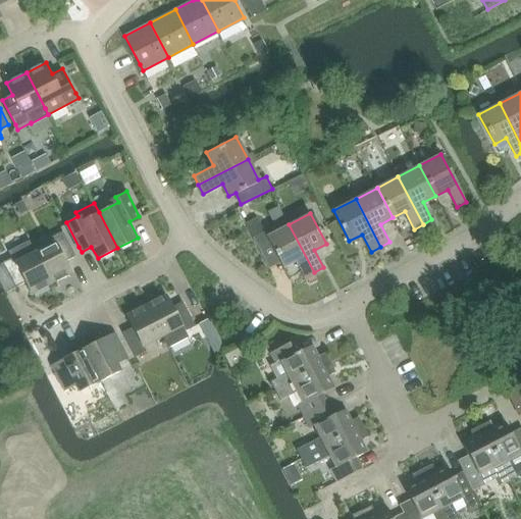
[(263,230),(253,236),(269,267),(279,261),(282,266),(296,260),(304,277),(314,272),(289,224),(266,236),(263,230)]
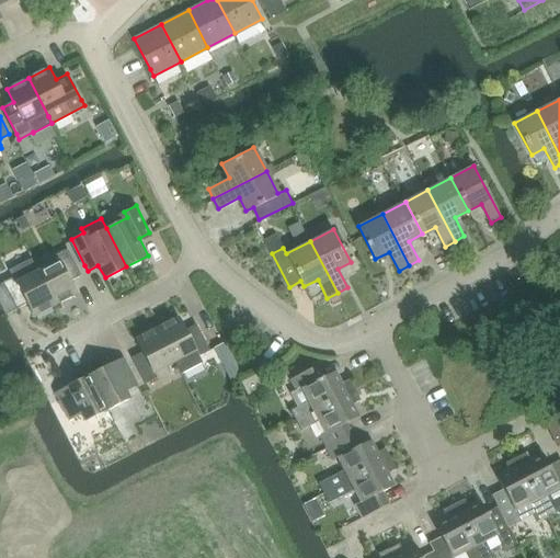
[(56,304),(77,292),(71,280),(81,274),(68,248),(56,254),(59,259),(38,270),(56,304)]
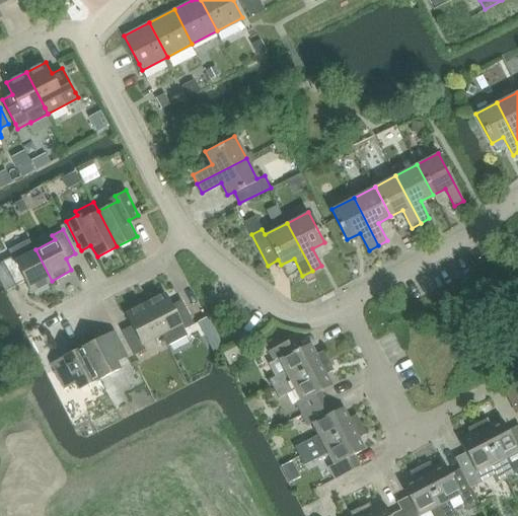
[(14,254),(0,261),(0,279),(5,290),(25,279),(31,291),(52,281),(35,249),(16,260),(14,254)]
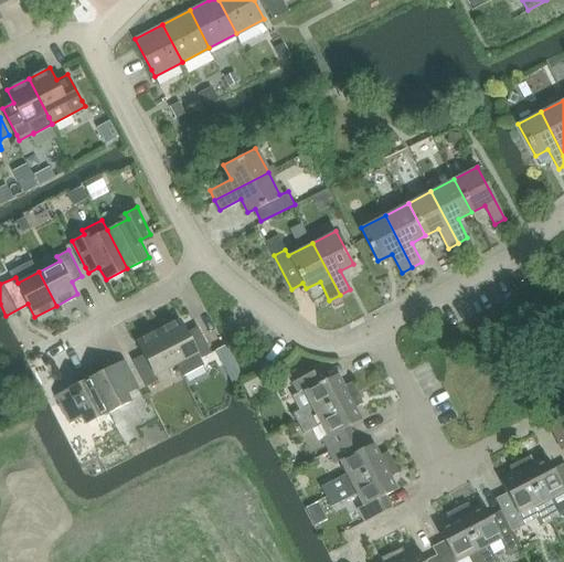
[(181,318),(159,329),(177,363),(183,375),(204,363),(201,358),(212,351),(198,325),(188,330),(181,318)]
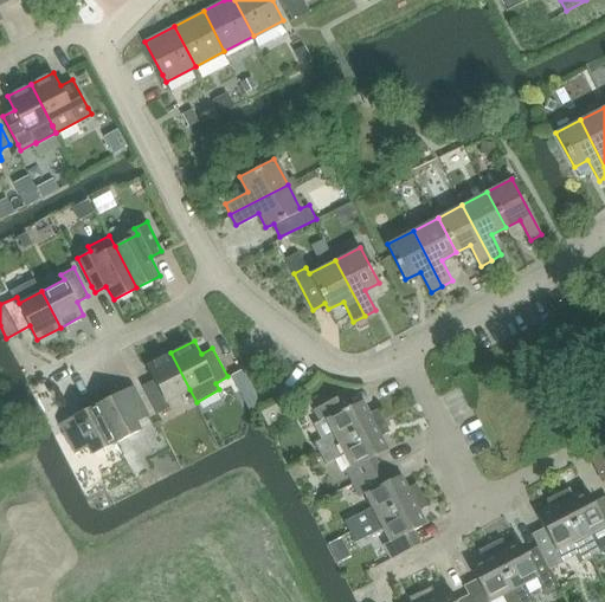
[(167,401),(190,389),(171,353),(147,364),(154,379),(142,384),(158,413),(171,406),(167,401)]
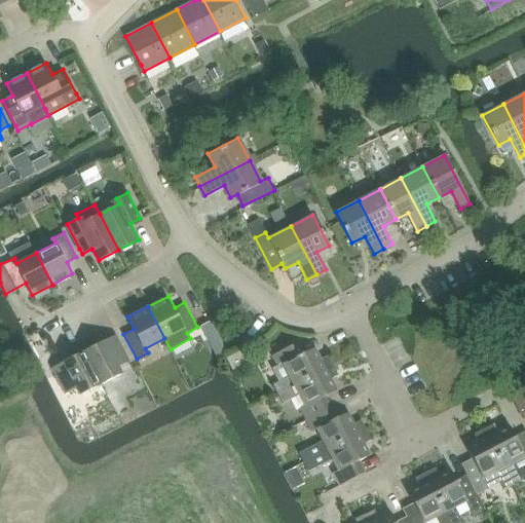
[(217,332),(211,320),(201,324),(209,336),(217,332)]
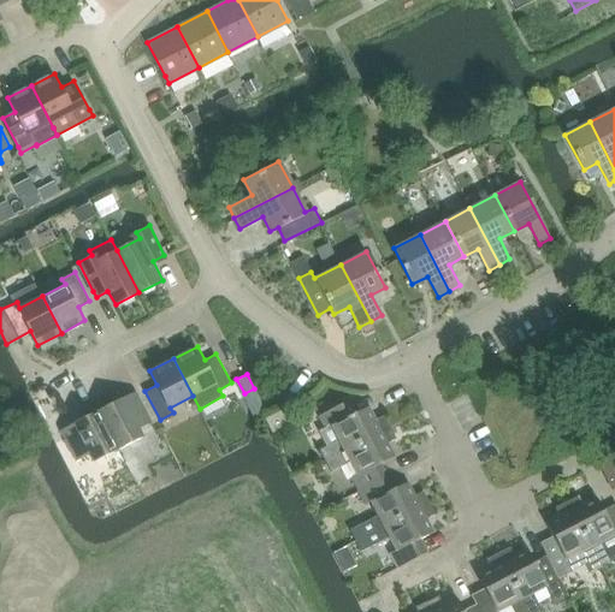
[(93,400),(96,406),(118,449),(143,435),(140,427),(152,421),(136,390),(112,403),(107,393),(93,400)]
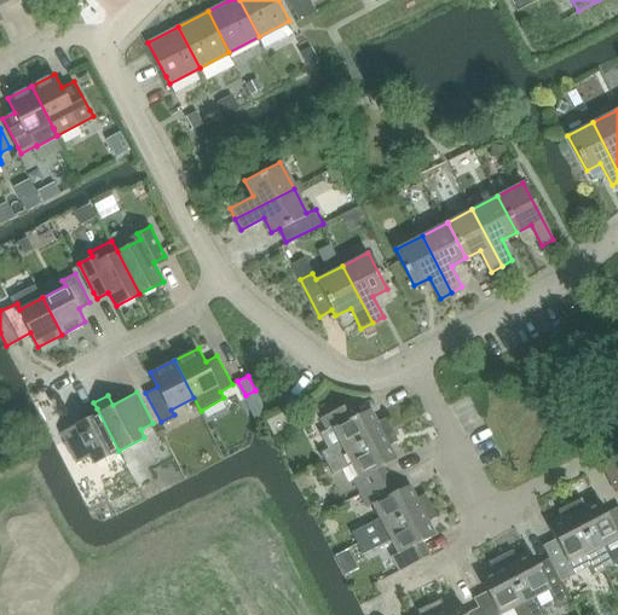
[(61,431),(76,462),(90,456),(93,464),(119,451),(97,408),(93,402),(80,408),(86,419),(61,431)]
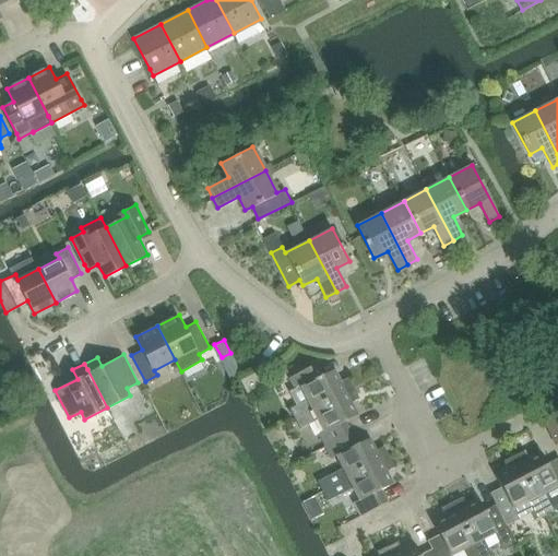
[(291,391),(297,403),(289,407),(294,417),(353,387),(348,377),(340,381),(333,368),(321,375),(316,364),(289,377),(295,389),(291,391)]
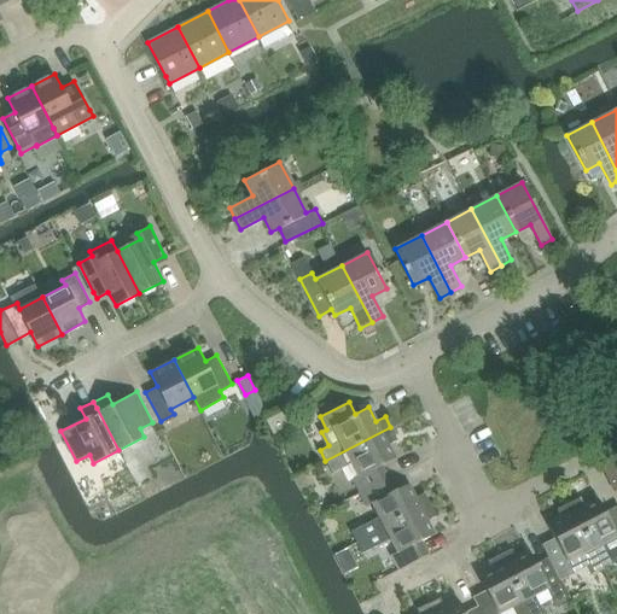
[(280,410),(266,419),(274,433),(283,430),(285,420),(280,410)]
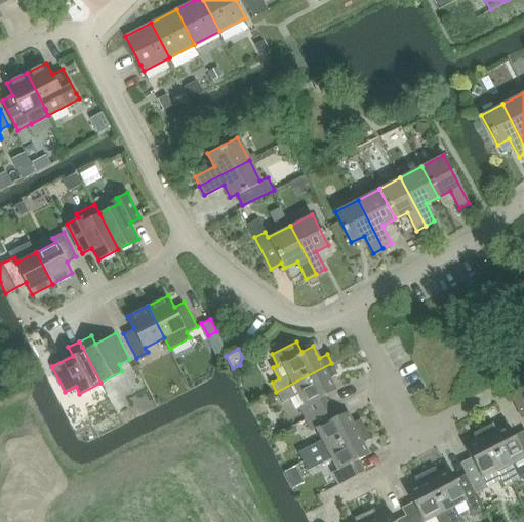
[(296,392),(303,404),(298,406),(304,417),(330,404),(324,394),(335,388),(329,376),(336,373),(331,363),(276,392),(281,400),(296,392)]
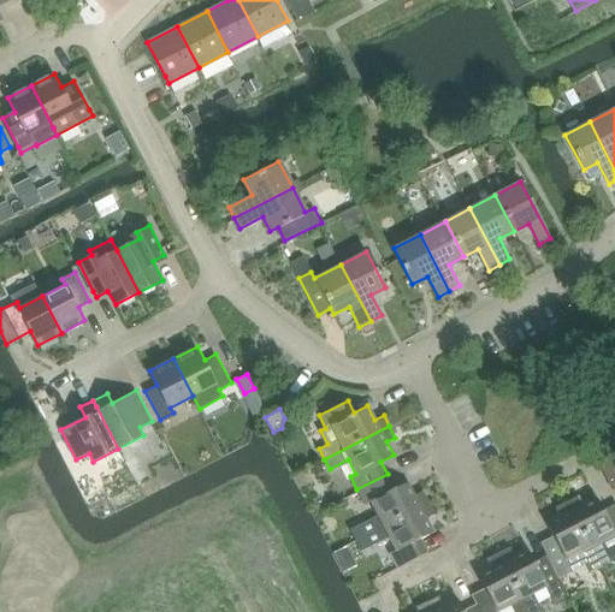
[(356,538),(429,500),(423,489),(413,494),(406,481),(394,487),(388,474),(356,489),(364,503),(370,500),(377,514),(358,523),(352,526),(356,538)]
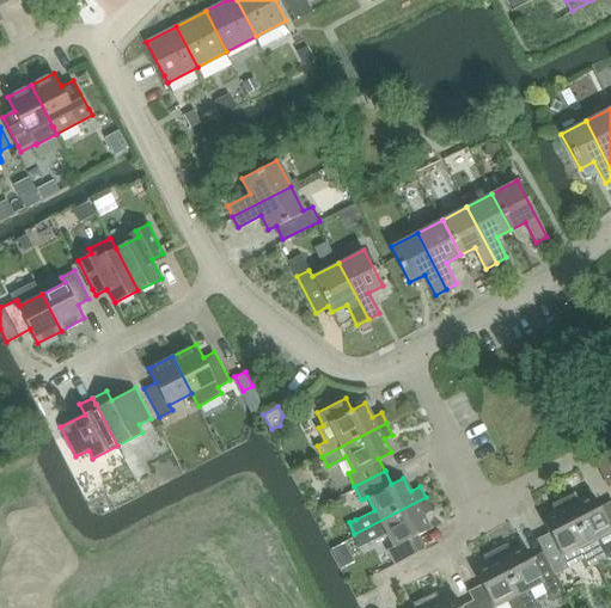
[(574,491),(563,497),(564,499),(596,560),(606,554),(610,557),(610,499),(599,505),(592,493),(579,499),(574,491)]
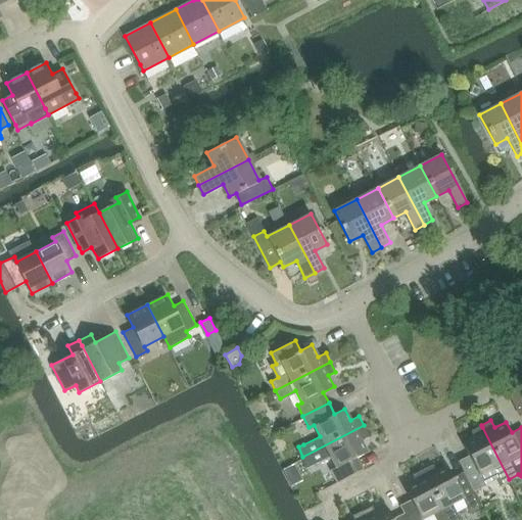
[(306,466),(313,464),(329,456),(335,467),(332,469),(338,480),(363,467),(357,456),(367,451),(361,439),(369,435),(364,425),(302,457),(306,466)]
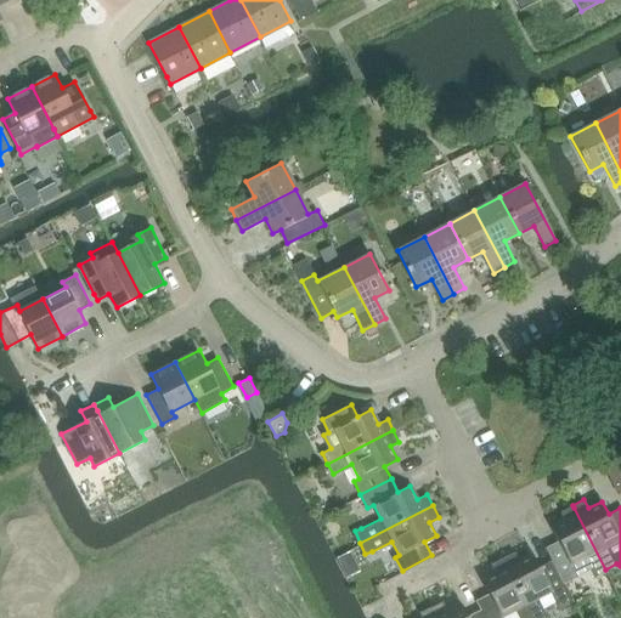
[(558,540),(543,548),(549,559),(562,583),(591,567),(594,576),(605,570),(574,508),(572,505),(560,511),(565,520),(551,527),(558,540)]
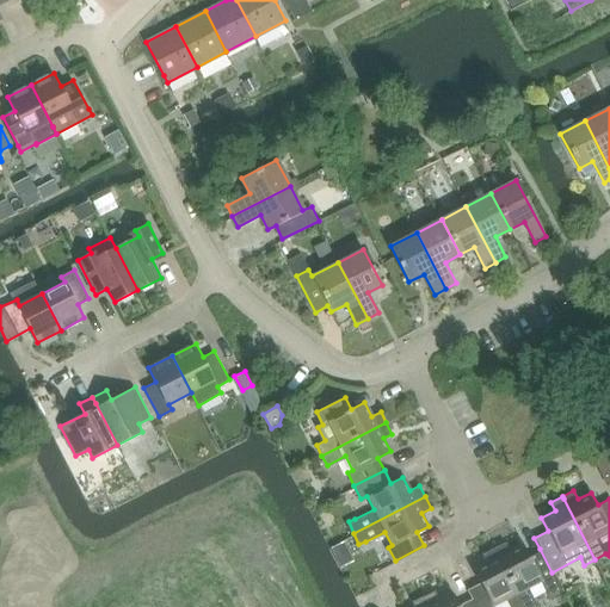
[(504,542),(492,547),(523,606),(533,606),(536,606),(527,587),(540,580),(547,594),(560,587),(552,573),(540,549),(528,556),(522,544),(509,550),(504,542)]
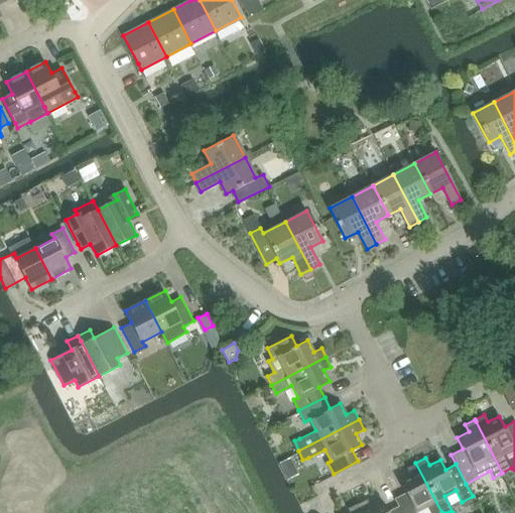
[(398,505),(402,512),(415,512),(415,511),(426,505),(430,512),(440,512),(415,463),(406,467),(410,475),(398,481),(404,491),(394,497),(398,505)]
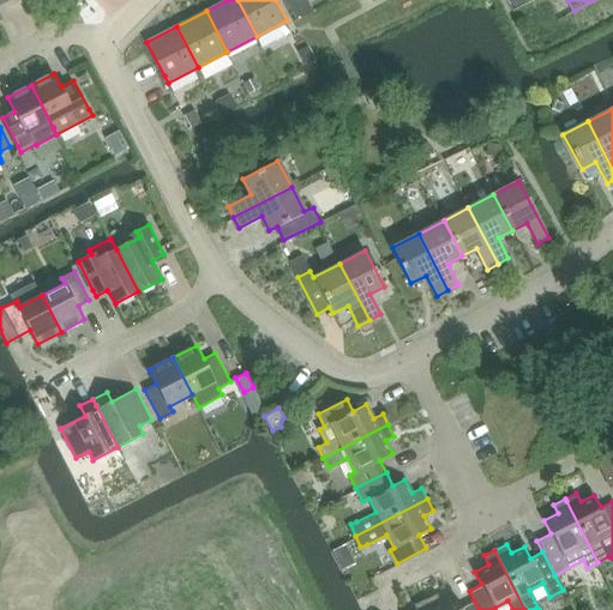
[(431,609),(479,609),(474,601),(462,607),(455,593),(442,601),(437,592),(425,598),(431,609)]
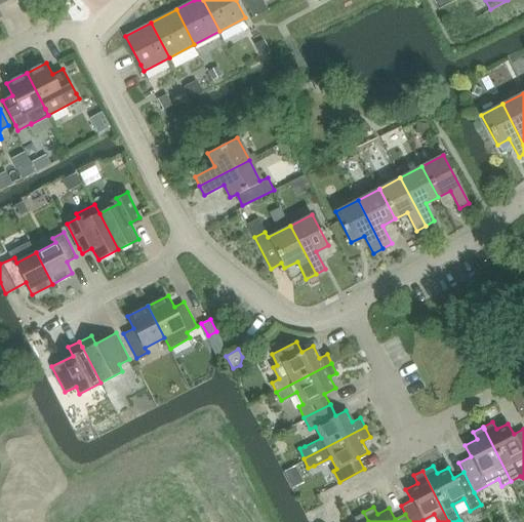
[(368,521),(363,512),(354,517),(356,521),(368,521)]
